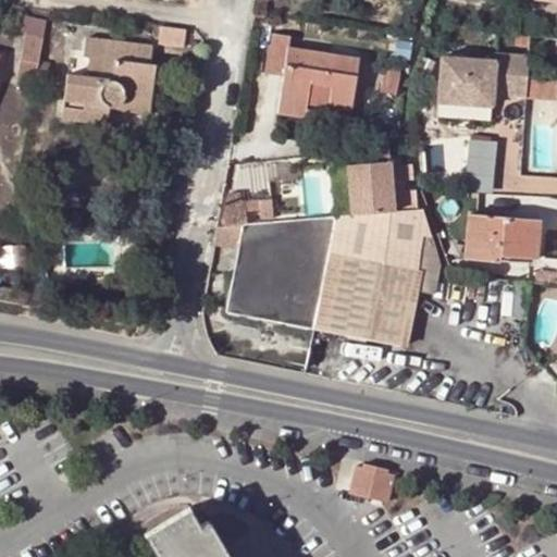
[(186,26),(161,23),(159,40),(184,42),(186,26)]
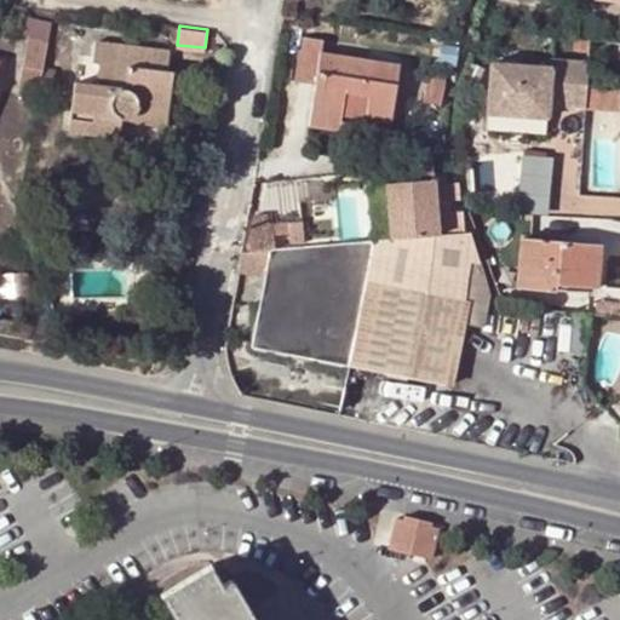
[(28,32),(17,91),(38,95),(49,38),(28,32)]
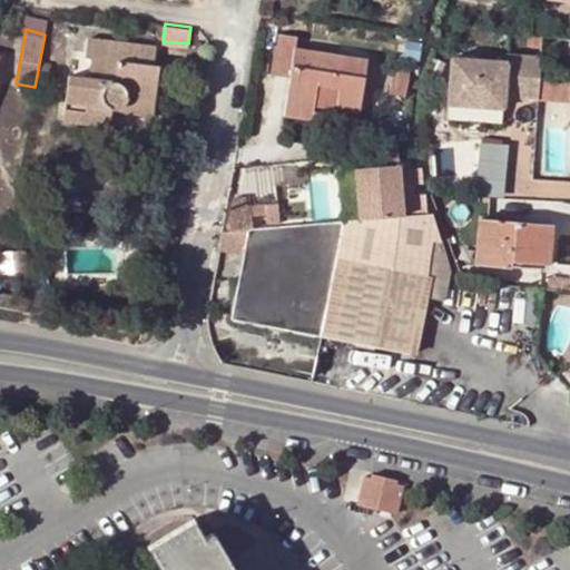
[(297,36),(279,32),(273,74),(292,77),(286,115),(313,119),(315,105),(318,85),(341,88),(338,109),(360,114),(367,57),(296,46),(297,36)]
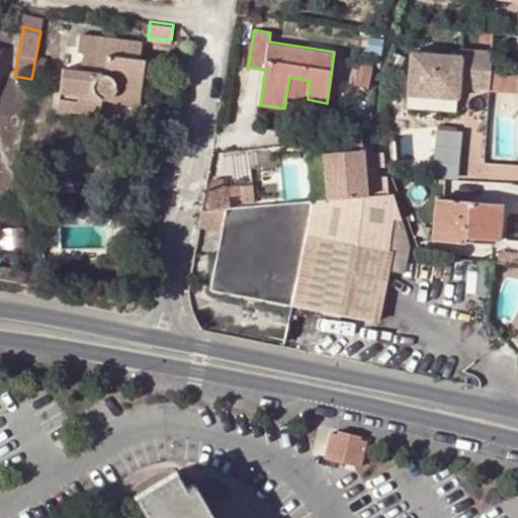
[(81,33),(78,52),(84,52),(82,69),(64,67),(58,108),(99,114),(101,101),(102,97),(108,97),(112,93),(114,88),(141,92),(146,60),(141,60),(143,39),(81,33)]
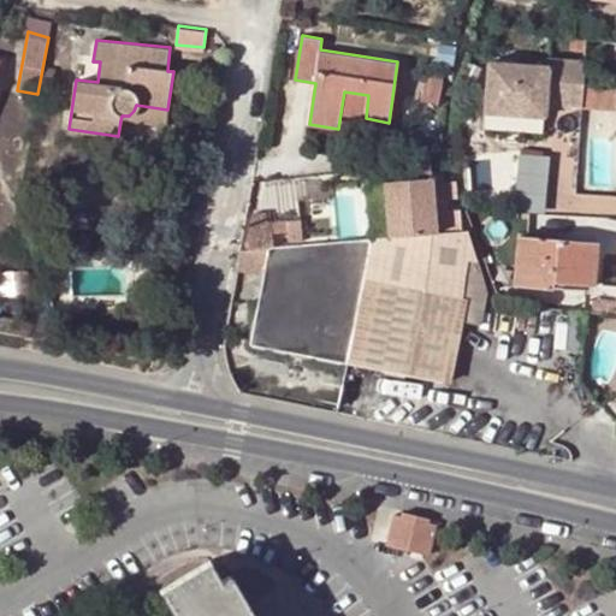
[(545,116),(546,105),(579,107),(581,82),(582,60),(550,58),(549,66),(490,61),(486,111),(545,116)]
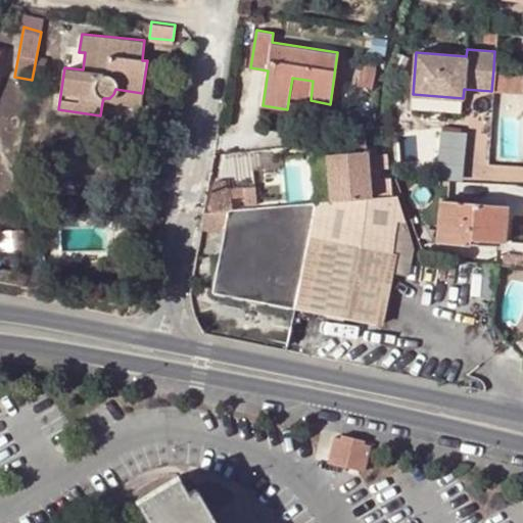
[(79,52),(66,50),(64,67),(83,69),(85,52),(79,52)]
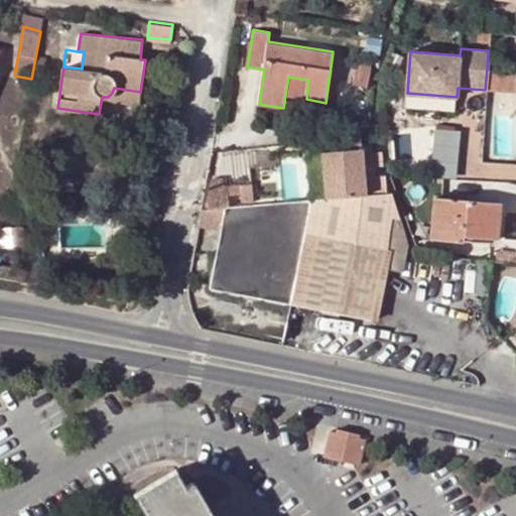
[(515,91),(515,71),(487,69),(485,90),(515,91)]
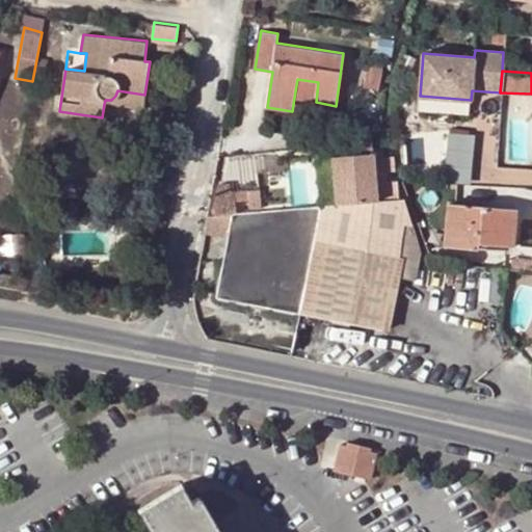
[(318,82),(297,79),(294,98),(316,102),(318,82)]
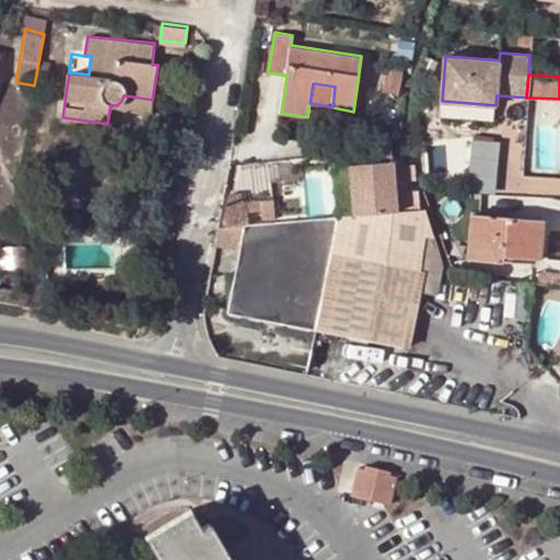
[(117,105),(111,105),(109,109),(150,115),(152,100),(124,95),(121,101),(117,105)]
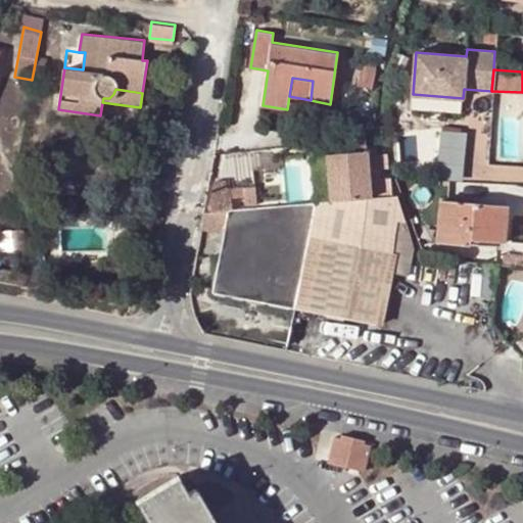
[(345,139),(346,152),(326,153),(330,201),(371,198),(366,138),(345,139)]
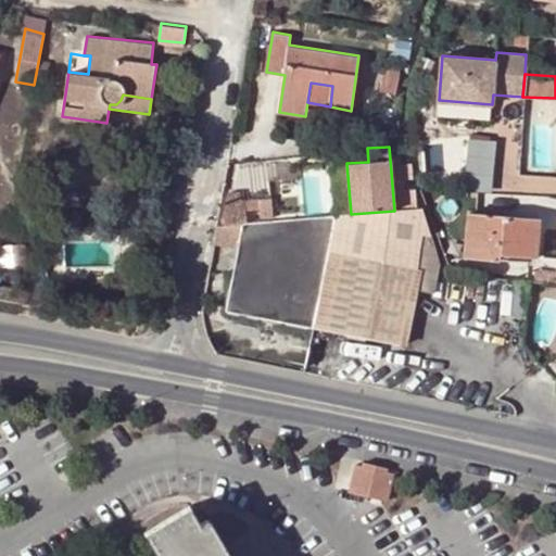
[(241,198),(241,190),(229,191),(225,213),(226,223),(243,222),(247,222),(245,209),(244,199),(241,198)]
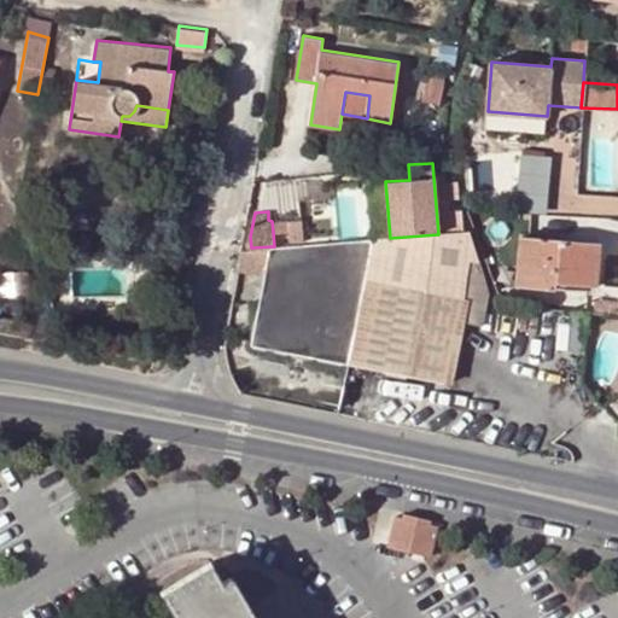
[(272,221),(273,232),(289,231),(290,242),(303,240),(302,219),(272,221)]
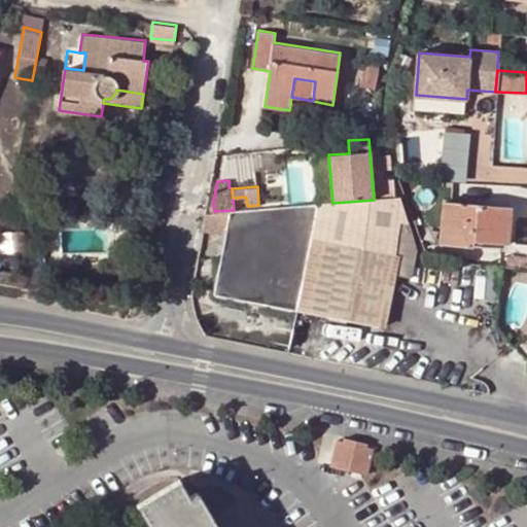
[(416,244),(400,197),(396,198),(374,200),(332,203),(317,204),(297,310),(381,325),(393,274),(409,277),(416,244)]
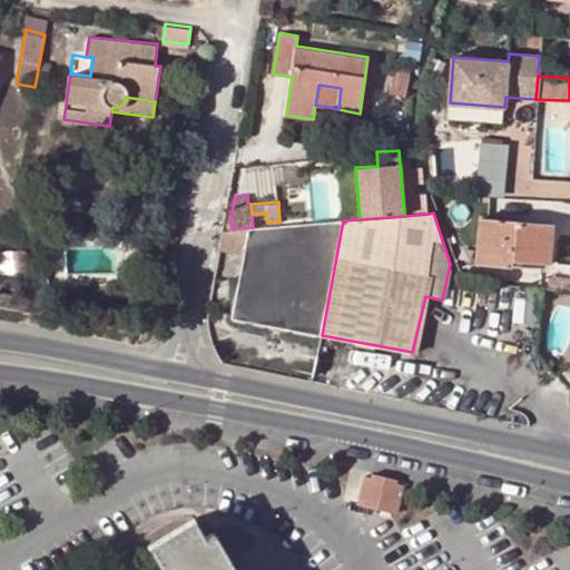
[(482,217),(477,263),(511,267),(512,261),(512,254),(551,258),(554,225),(482,217)]
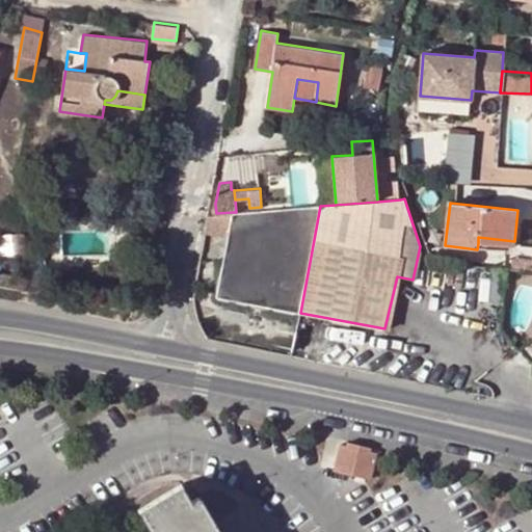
[(236,212),(233,212),(229,235),(217,296),(300,313),(320,206),(236,212)]
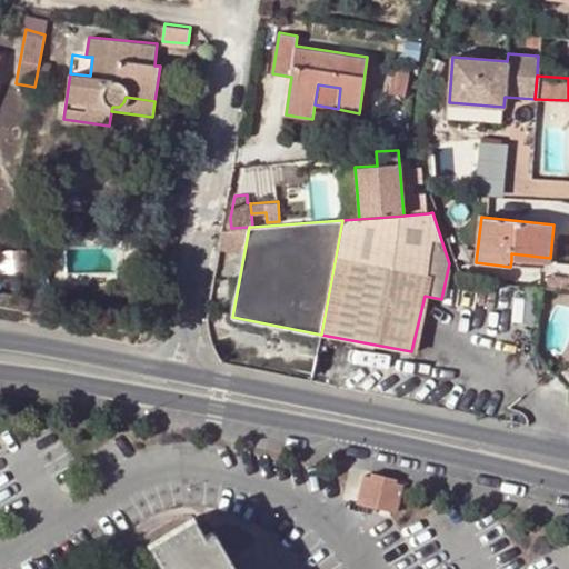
[(220,247),(245,251),(249,227),(231,228),(222,229),(220,247)]
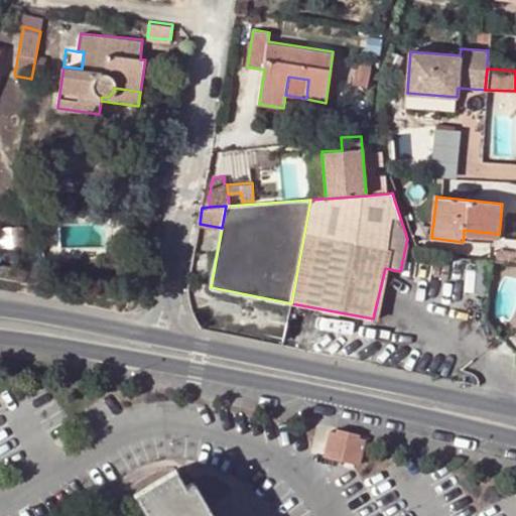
[(324,460),(355,466),(358,467),(363,442),(357,440),(358,434),(338,430),(337,435),(329,434),(327,444),(324,460)]
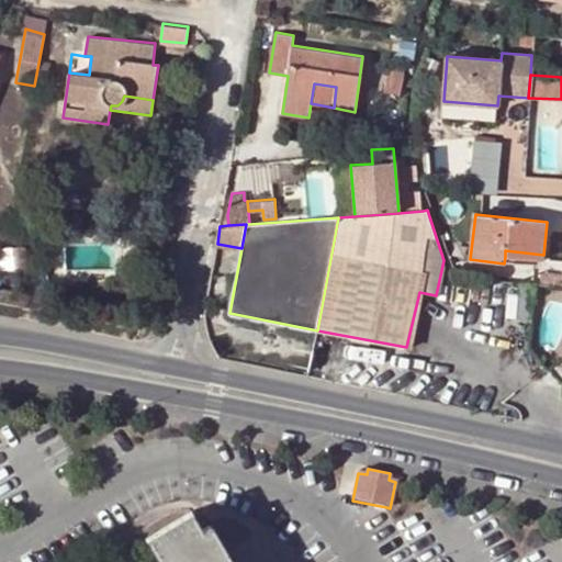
[(220,561),(202,531),(192,514),(147,540),(159,561),(220,561)]
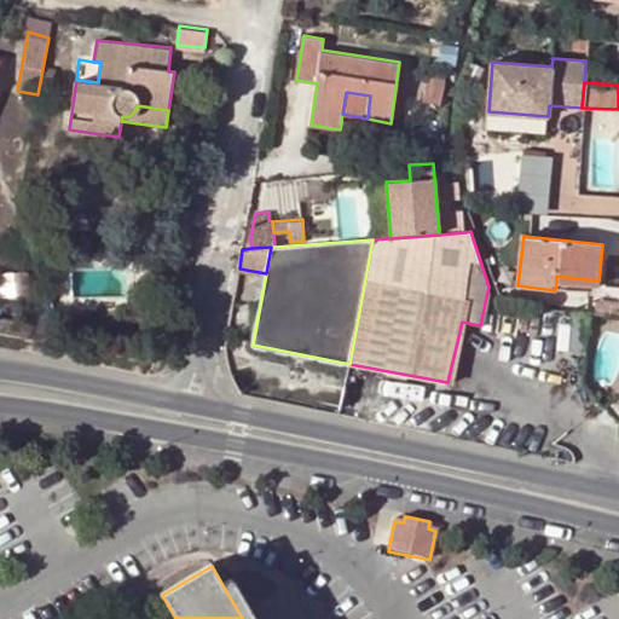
[(254,618),(231,580),(223,585),(242,618),(254,618)]
